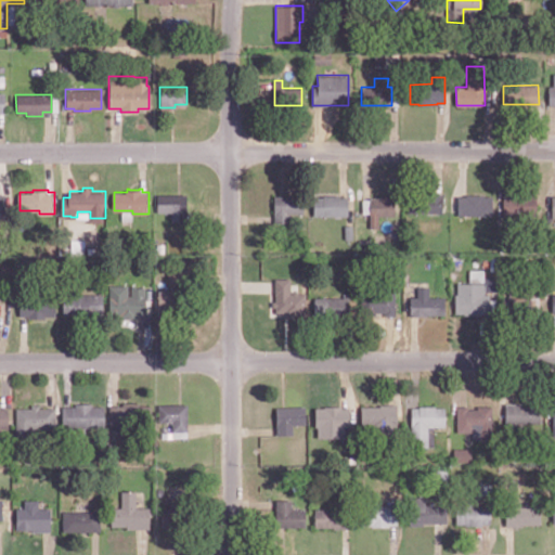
[(158,211),(158,194),(186,194),(186,221),(170,222),(170,211),(158,211)]
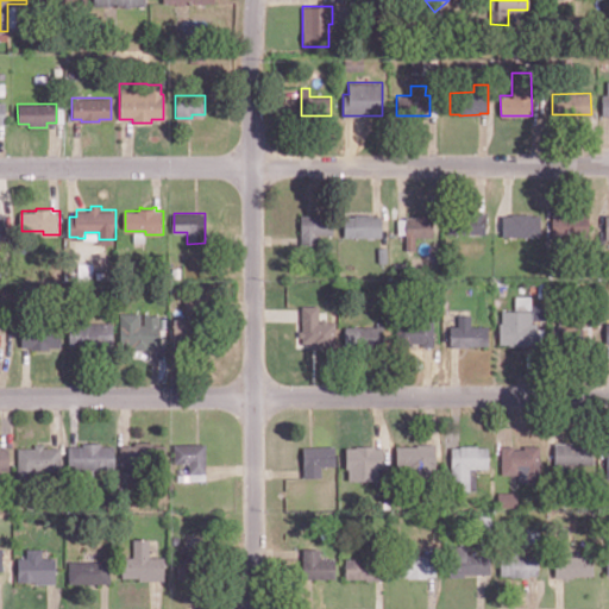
[(382,215),(382,237),(344,237),(344,215),(351,215),(351,213),(372,213),(372,215),(382,215)]
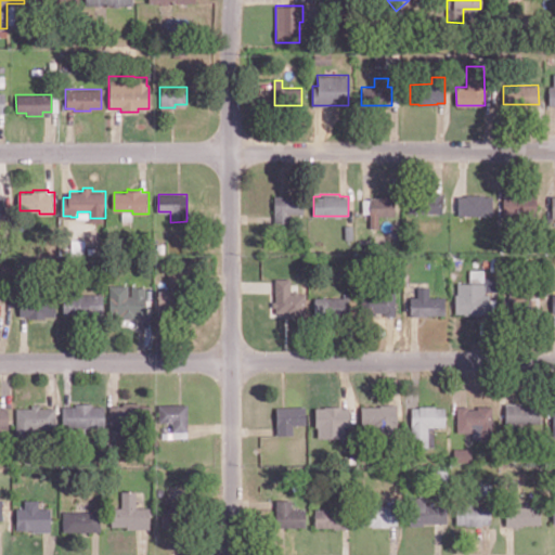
[(443,194),(443,196),(442,196),(442,211),(408,213),(408,196),(426,196),(426,194),(443,194)]
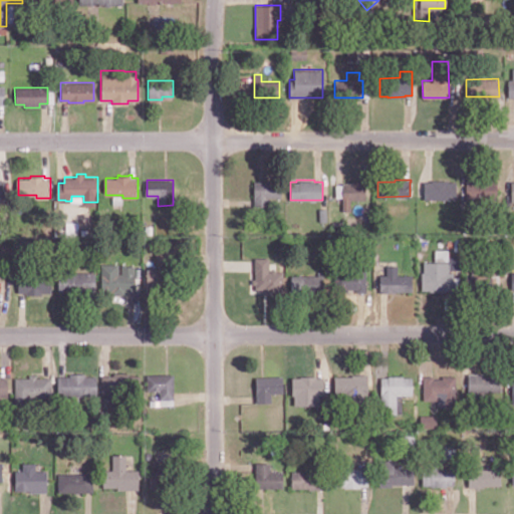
[(456,199),(424,199),(424,182),(431,182),(431,180),(448,180),(448,181),(456,181),(456,199)]
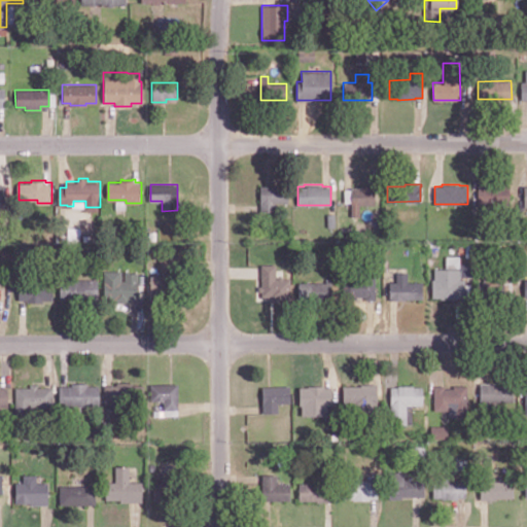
[(508,184),(508,204),(495,204),(495,205),(485,205),(485,204),(478,204),(478,184),(508,184)]
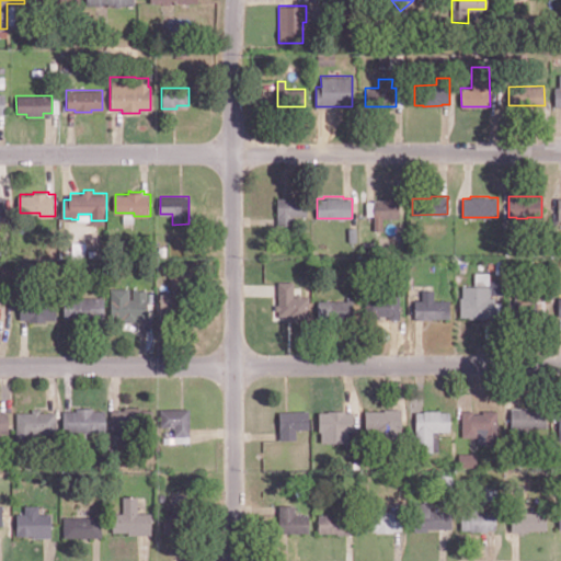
[(277,197),(306,197),(307,215),(293,215),(293,225),(277,225),(277,222),(276,222),(276,219),(277,219),(277,197)]
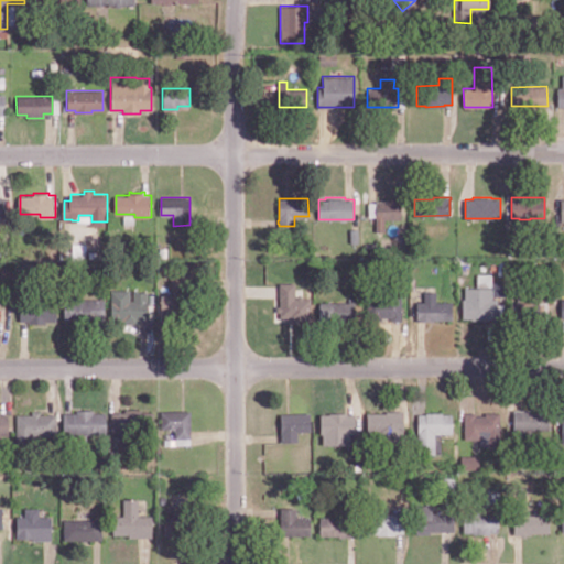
[(386,198),(401,198),(401,218),(384,218),(384,231),(376,231),(376,201),(386,201),(386,198)]
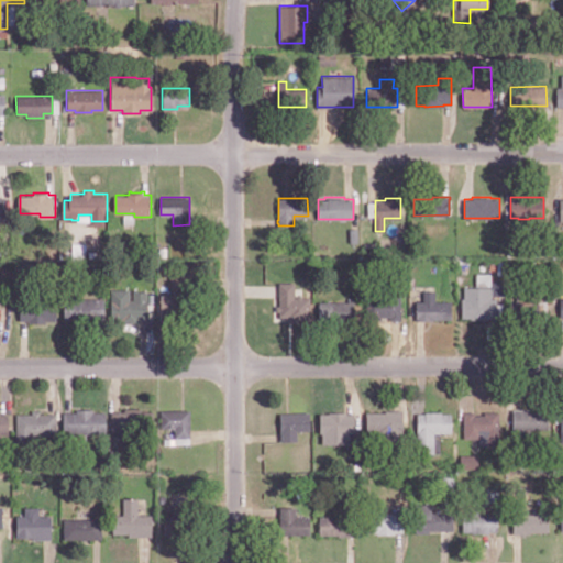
[(189,274),(189,290),(186,290),(186,291),(175,293),(175,289),(169,289),(169,274),(189,274)]
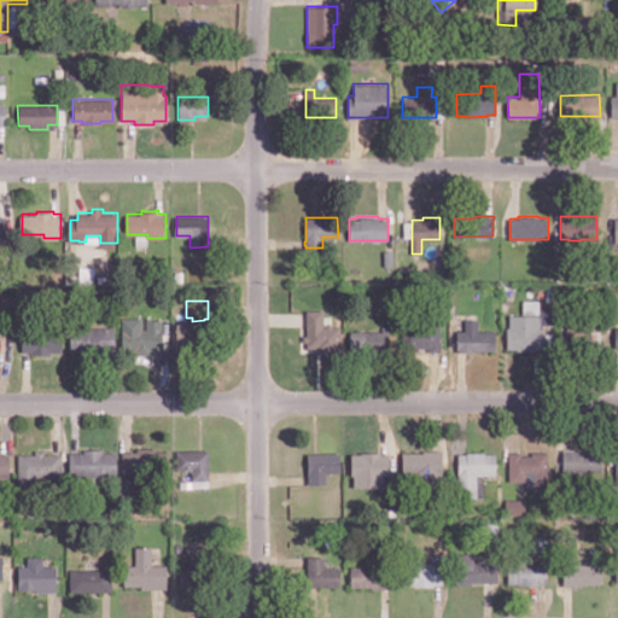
[(555,325),(555,347),(508,347),(508,325),(520,325),(520,314),(540,314),(540,325),(555,325)]
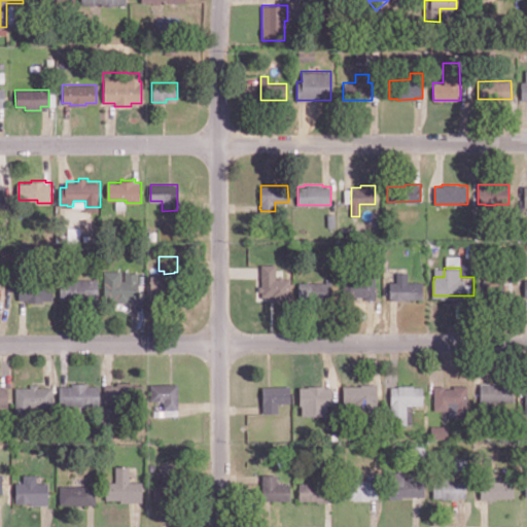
[(137,272),(137,299),(128,299),(128,301),(116,301),(116,299),(105,299),(105,270),(127,270),(132,270),(132,272),(134,272),(137,272)]
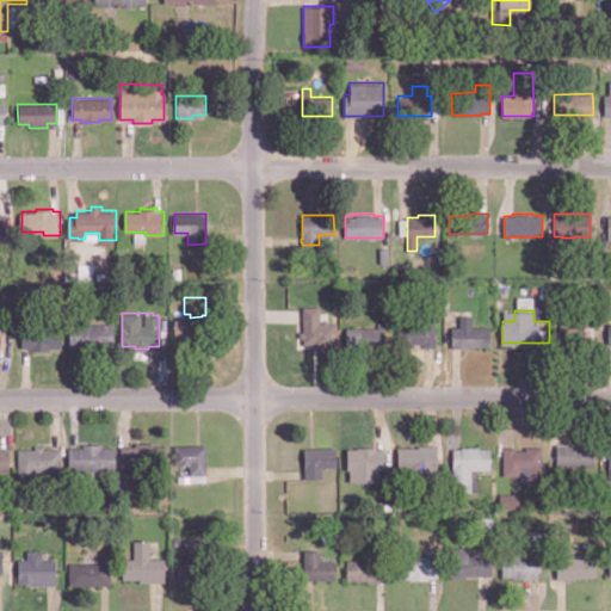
[(63,326),(63,347),(53,347),(53,350),(34,350),(34,346),(24,346),(24,326),(38,326),(38,315),(55,315),(54,326),(63,326)]
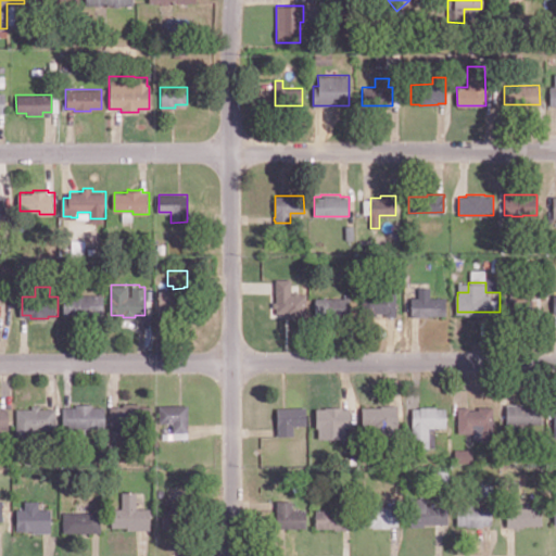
[(445,298),(445,316),(412,316),(412,298),(418,298),(418,287),(430,287),(430,298),(445,298)]
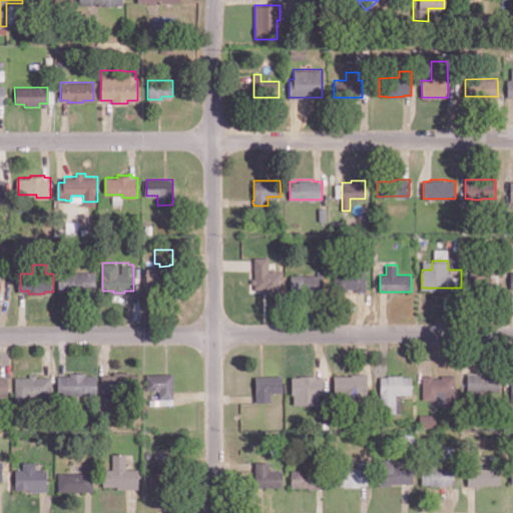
[(171,269),(171,293),(144,293),(144,269),(147,269),(147,267),(154,267),(154,269),(171,269)]
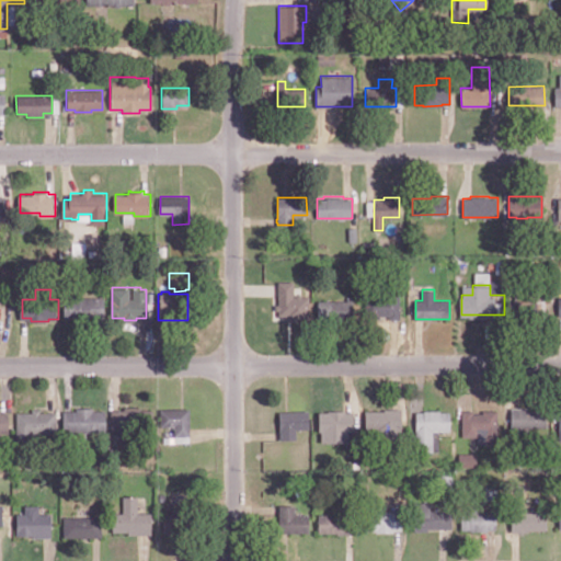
[(379,318),(363,318),(363,298),(385,298),(385,292),(400,292),(400,319),(389,319),(389,316),(379,316),(379,318)]
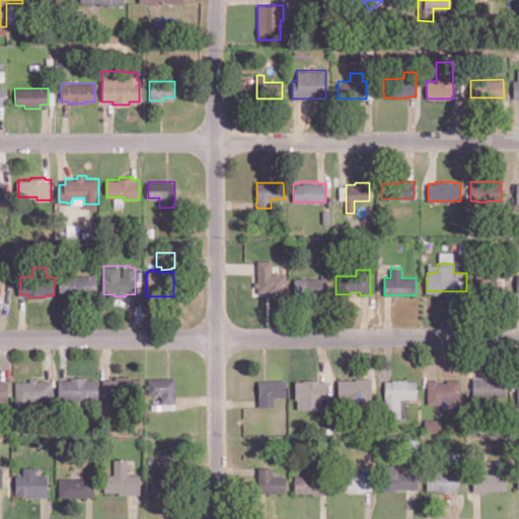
[(97,274),(97,293),(85,293),(85,296),(70,296),(70,294),(61,294),(61,274),(97,274)]
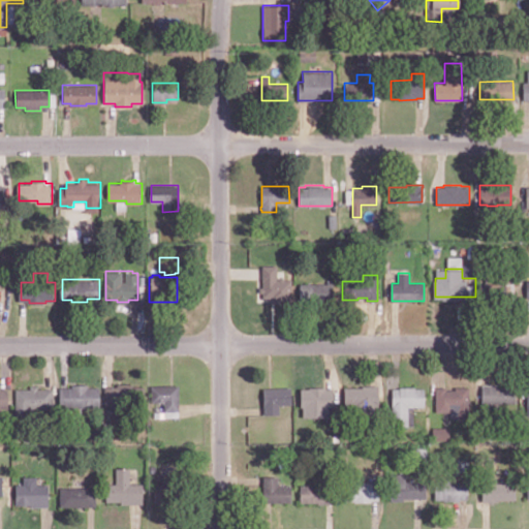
[(506,282),(506,300),(500,300),(500,302),(488,302),(488,298),(479,298),(479,282),(486,282),(486,279),(499,279),(499,282),(506,282)]
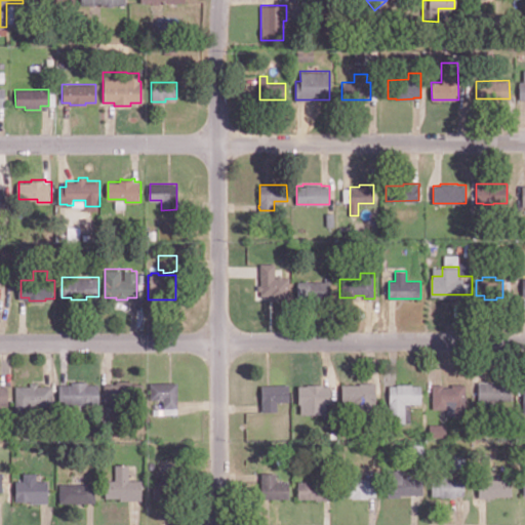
[(330,281),(330,299),(299,299),(299,281),(330,281)]
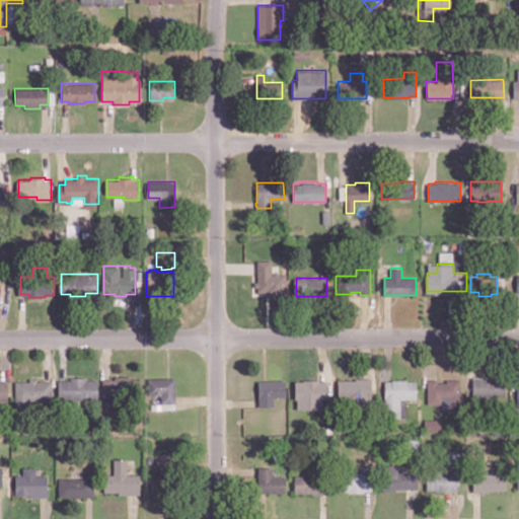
[(143,378),(143,397),(120,397),(120,405),(108,405),(108,397),(103,397),(103,378),(116,378),(116,375),(132,375),(132,378),(143,378)]
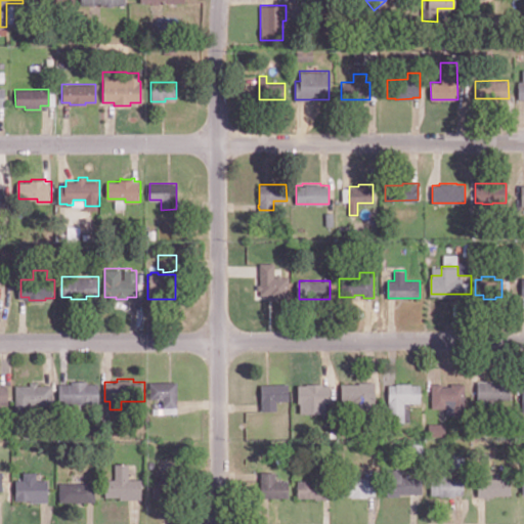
[(510,383),(510,399),(491,399),(491,403),(479,403),(479,399),(477,399),(477,380),(492,380),(492,383),(510,383)]
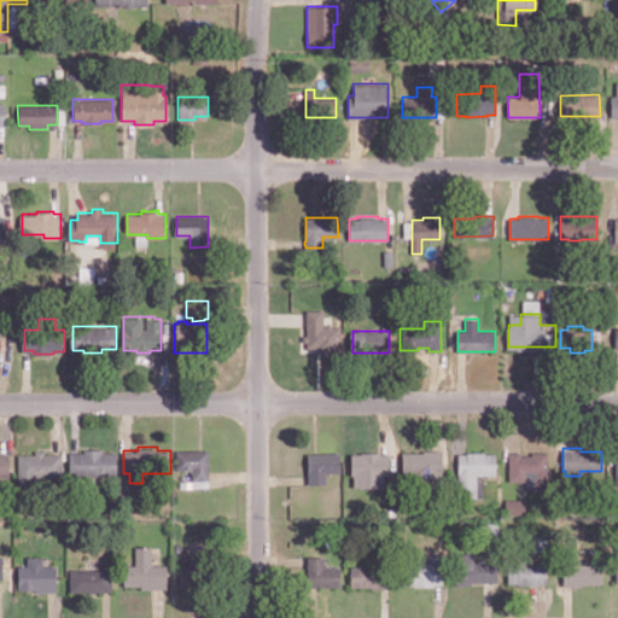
[(117,452),(117,476),(71,476),(71,452),(86,452),(86,449),(104,449),(104,452),(117,452)]
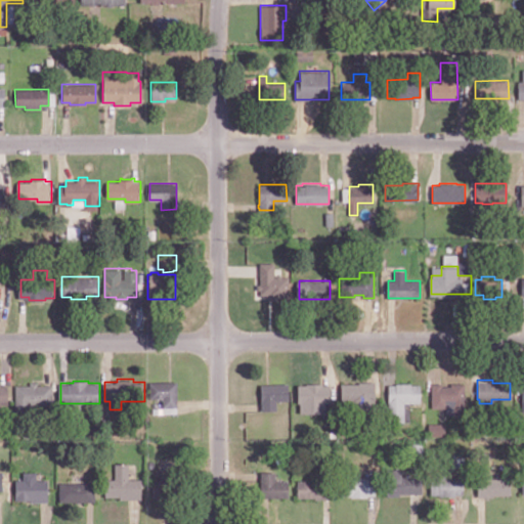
[(179,407),(165,406),(165,398),(150,398),(150,381),(179,381),(179,407)]
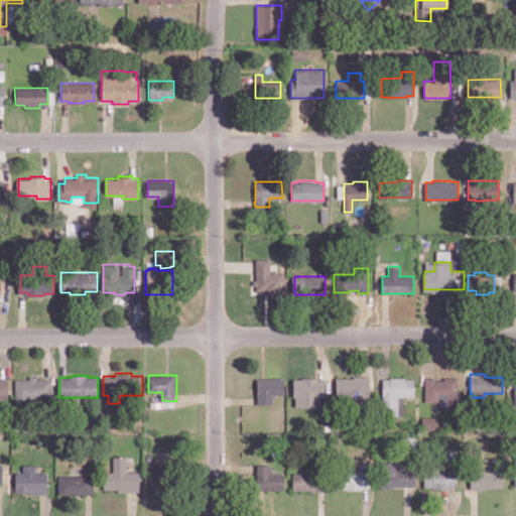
[(10,379),(10,397),(6,397),(6,400),(0,400),(0,376),(2,376),(2,379),(10,379)]
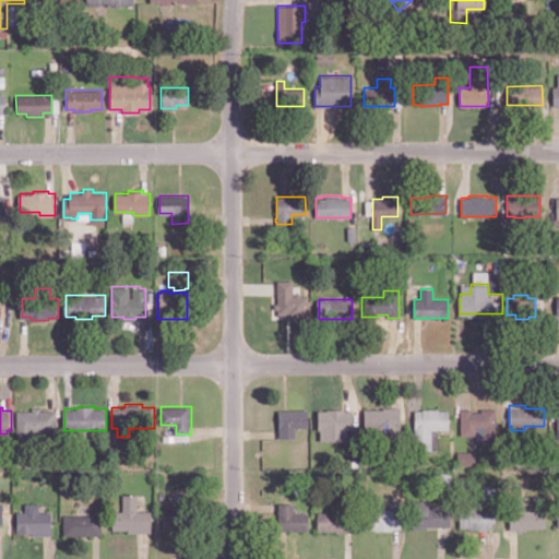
[(58,409),(58,430),(54,430),(54,432),(44,432),(44,430),(34,430),(34,439),(19,439),(19,409),(34,409),(34,407),(42,407),(42,409),(58,409)]
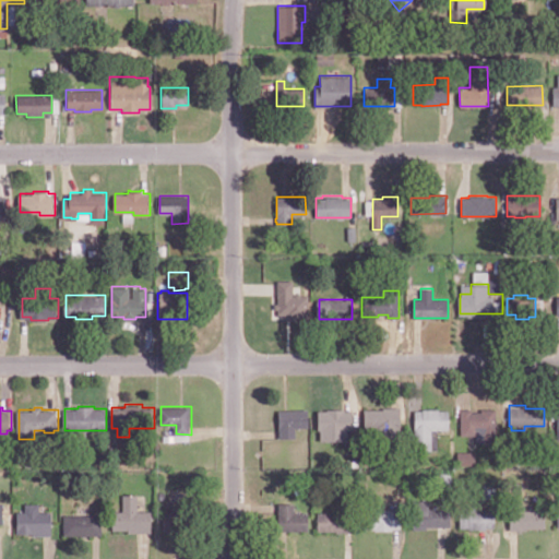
[(400,407),(400,438),(378,438),(378,431),(377,431),(377,427),(363,427),(363,408),(382,408),(382,407),(400,407)]
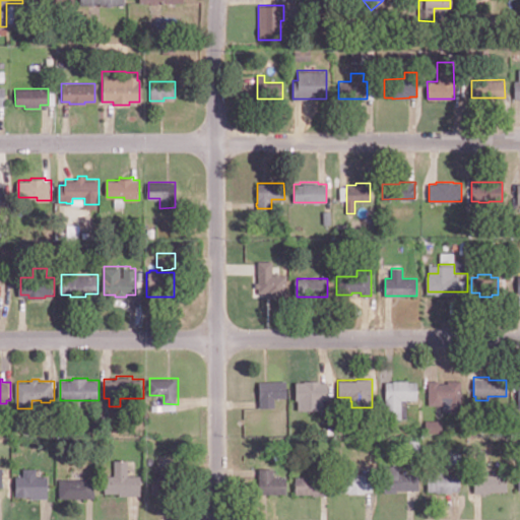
[(273,406),(258,407),(257,381),(285,380),(285,397),(273,397),(273,406)]
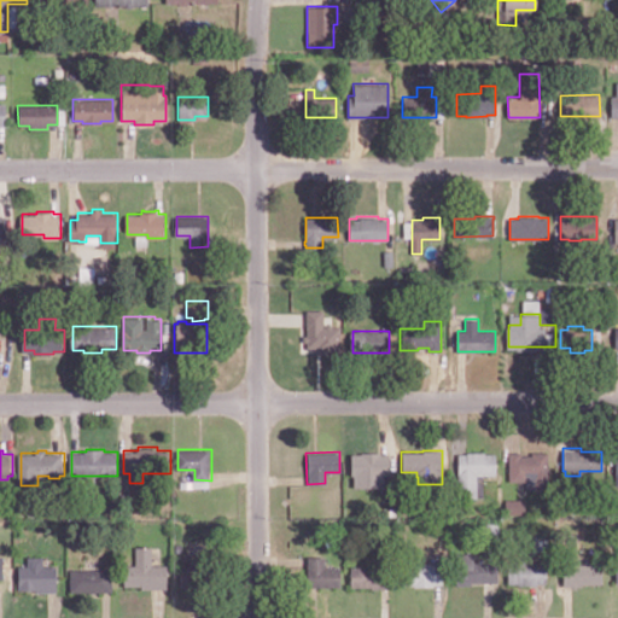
[(483,497),(458,497),(458,453),(466,453),(466,452),(484,452),(484,453),(493,453),(494,474),(483,474),(483,497)]
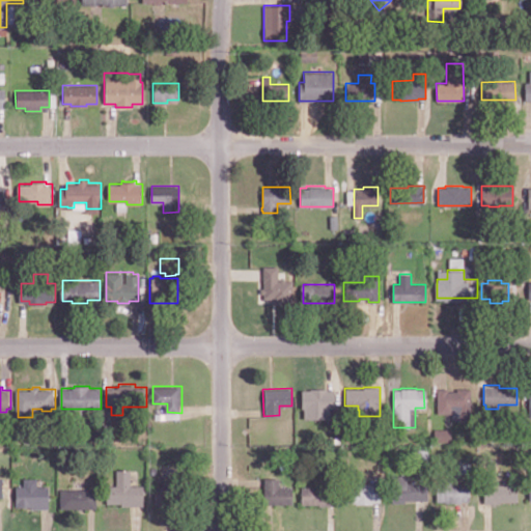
[(471,388),(471,419),(458,419),(458,413),(452,413),(437,413),(437,388),(447,388),(447,390),(456,390),(456,388),(471,388)]
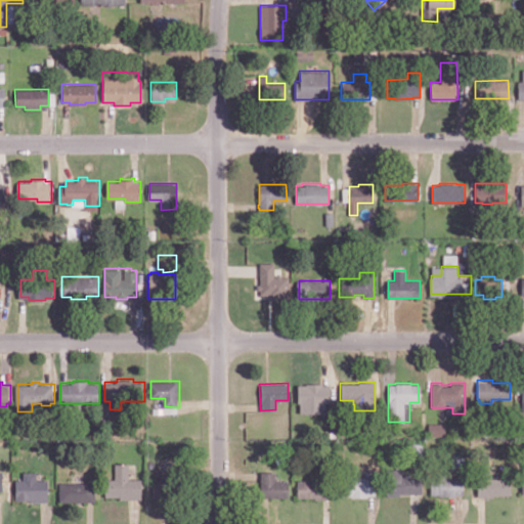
[(330,385),(330,403),(325,403),(325,413),(299,413),(299,402),(297,402),(297,385),(305,385),(305,384),(321,384),(321,385),(330,385)]
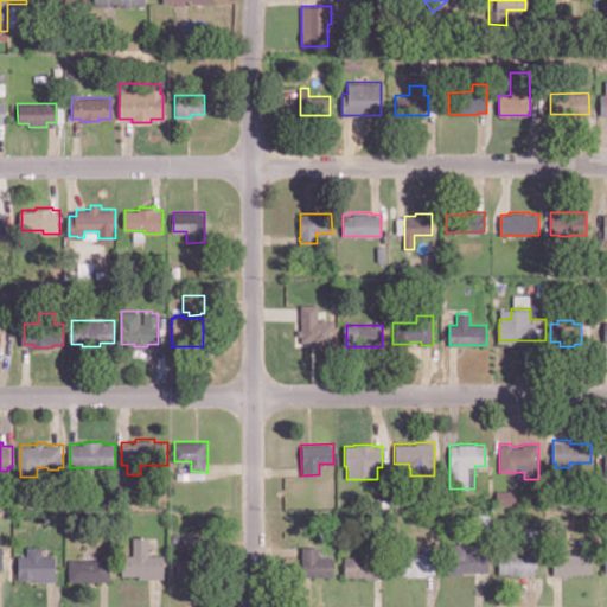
[(497,490),(496,503),(515,503),(515,491),(497,490)]
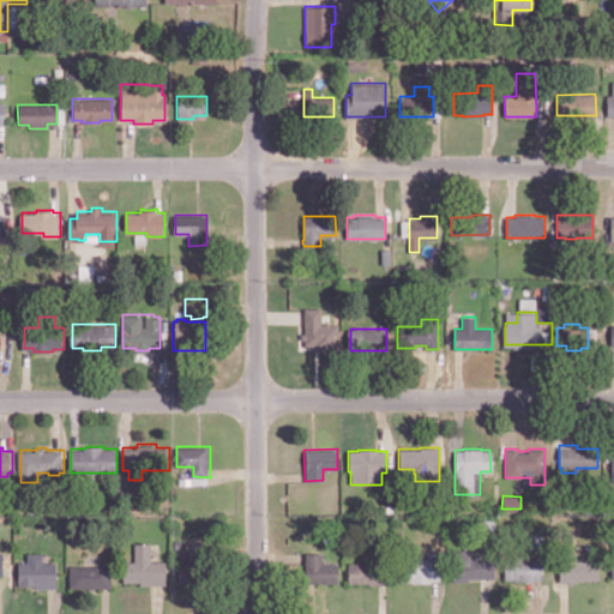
[(164,560),(164,584),(142,584),(142,582),(126,582),(126,561),(137,561),(137,543),(145,543),(145,542),(148,542),(148,543),(154,543),(154,560),(164,560)]
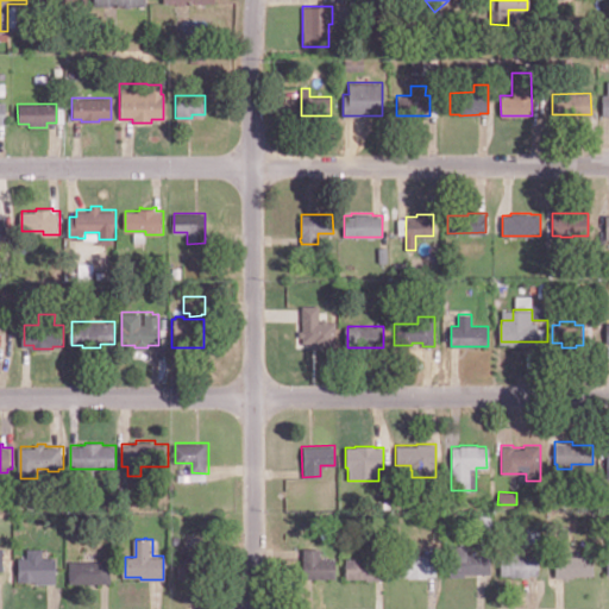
[(205,538),(205,577),(194,577),(194,578),(177,578),(177,546),(183,546),(183,538),(205,538)]
